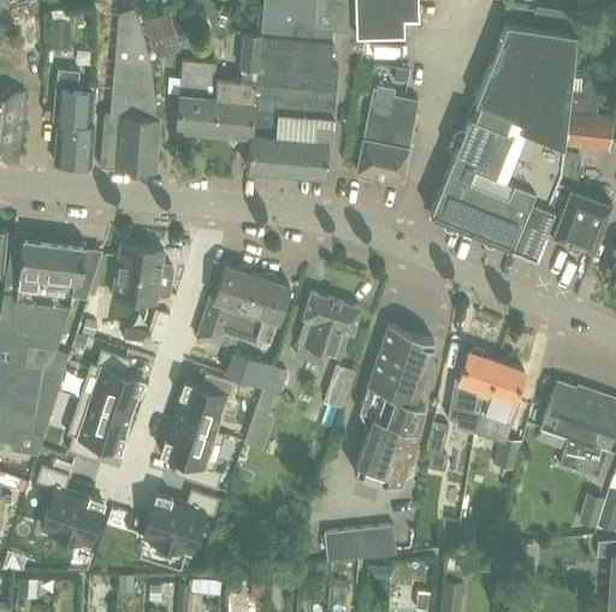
[(264,0),(260,36),(243,35),(240,84),(241,90),(255,91),(255,114),(252,114),(252,138),(250,137),(247,171),(325,178),(329,144),(331,146),(338,70),(331,69),(333,34),(356,36),(354,0),(264,0)]
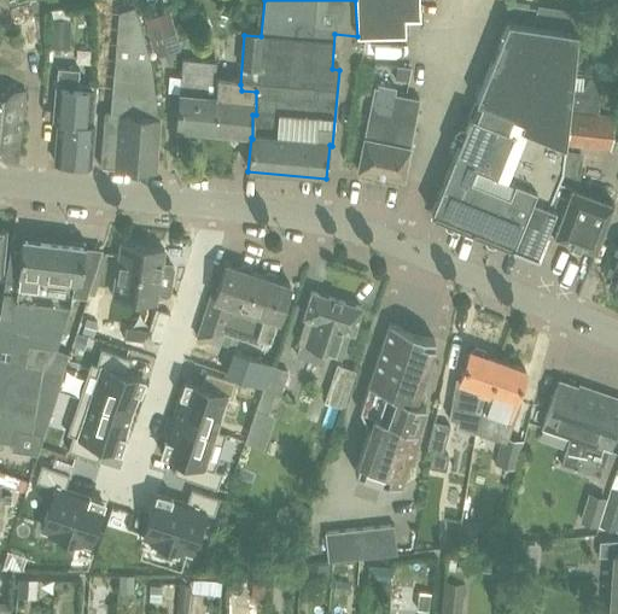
[(357,37),(365,37),(406,35),(406,19),(420,18),(419,0),(355,0),(357,36),(357,37)]
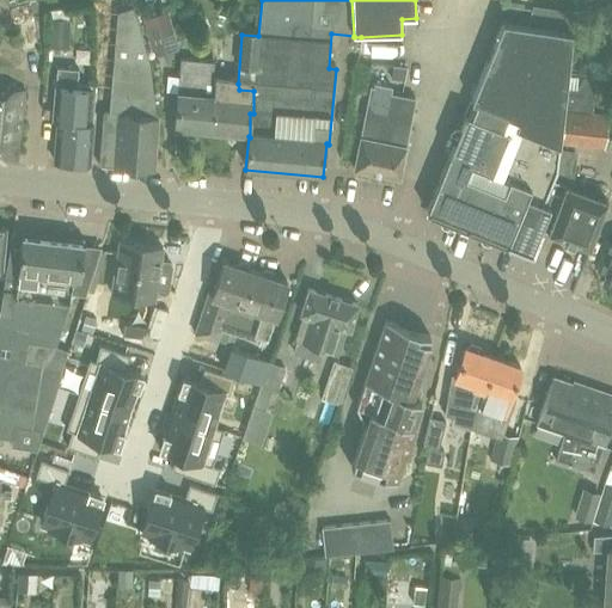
[(117,11),(111,87),(109,116),(104,116),(99,167),(115,171),(153,173),(158,121),(150,66),(148,60),(148,59),(138,19),(136,18),(134,10),(133,10),(132,6),(117,11)]
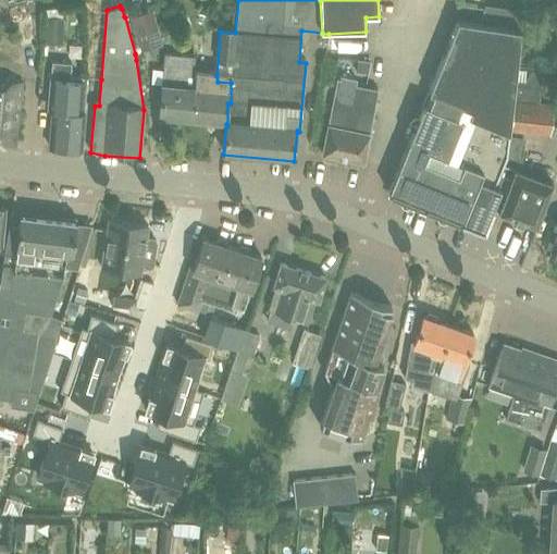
[(44,21),(42,47),(60,48),(61,22),(44,21)]
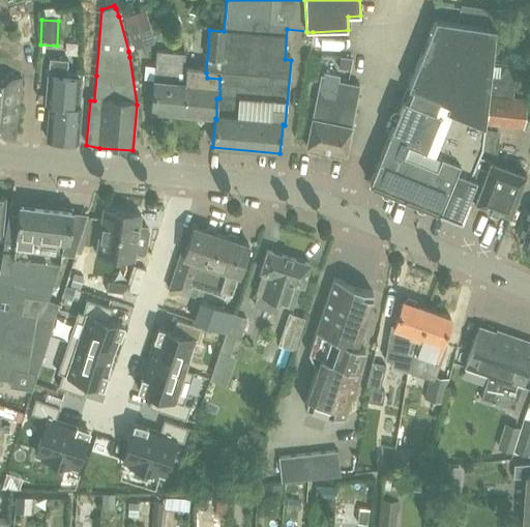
[(510,216),(524,180),(492,169),(494,166),(478,159),(481,151),(484,127),(483,126),(487,97),(490,64),(492,64),(496,30),(437,22),(409,89),(411,90),(406,101),(404,101),(370,185),(460,223),(469,201),(510,216)]
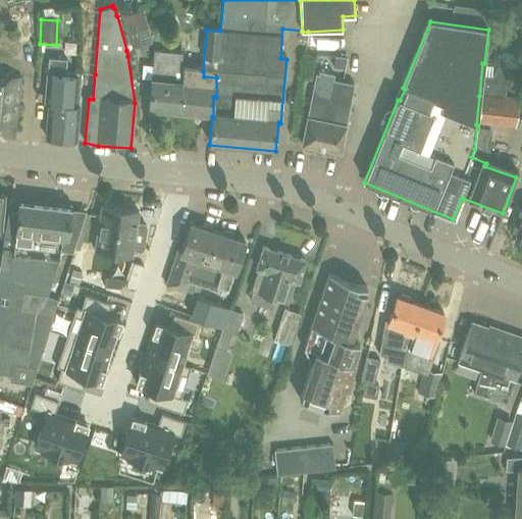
[(144,64),(181,62),(181,46),(143,48),(144,64)]
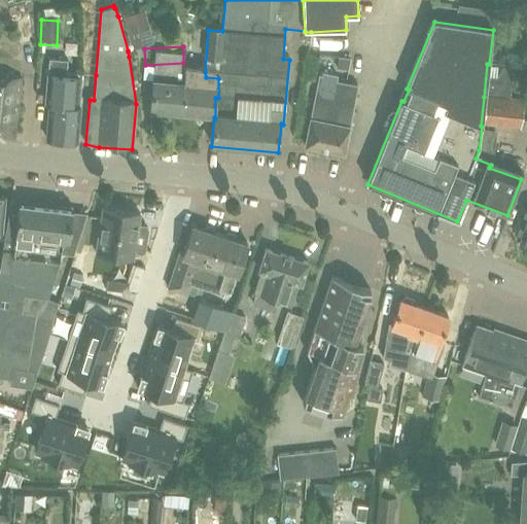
[(314,83),(318,61),(308,60),(304,81),(314,83)]
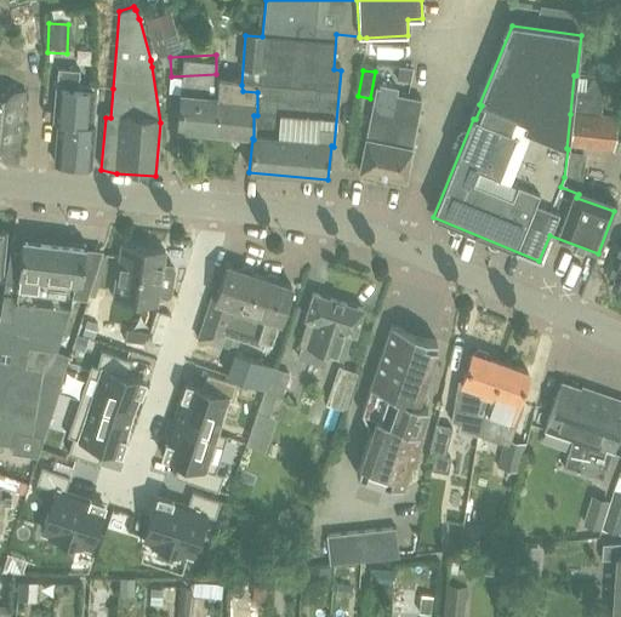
[(91,171),(95,89),(78,87),(79,75),(58,73),(55,120),(58,121),(55,167),(91,171)]
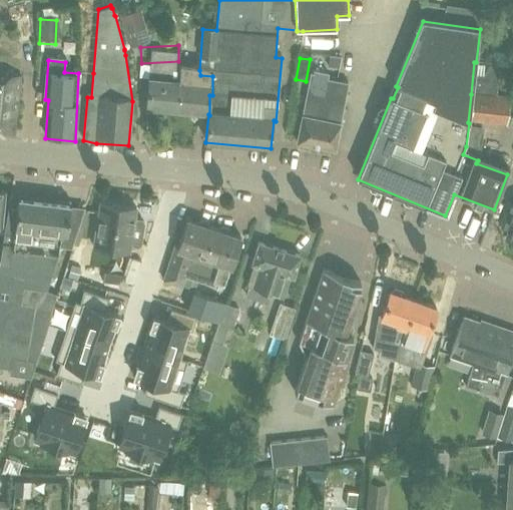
[(509,97),(496,96),(499,72),(492,64),(476,62),(474,62),(471,94),(468,122),(469,123),(506,127),(509,97)]
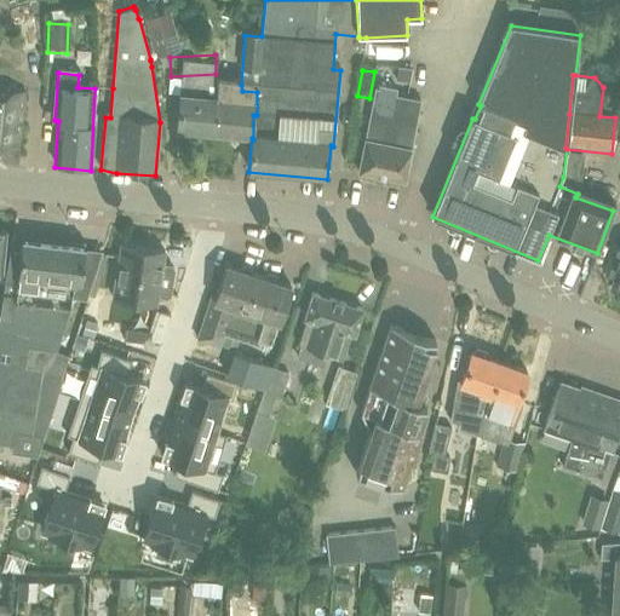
[(177,132),(214,134),(219,82),(193,80),(190,98),(181,97),(177,132)]
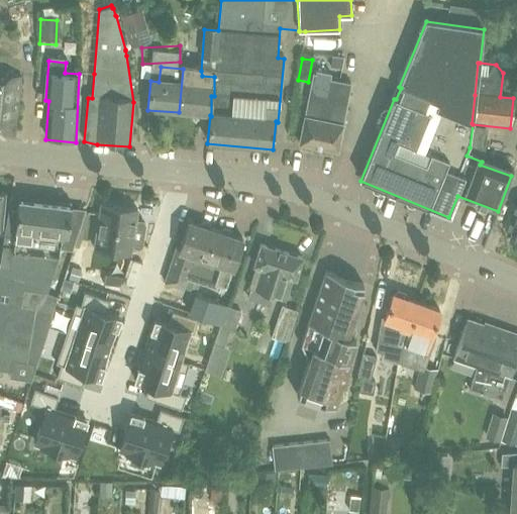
[(201,71),(183,69),(179,112),(210,115),(211,116),(211,96),(214,96),(214,77),(202,76),(201,71)]
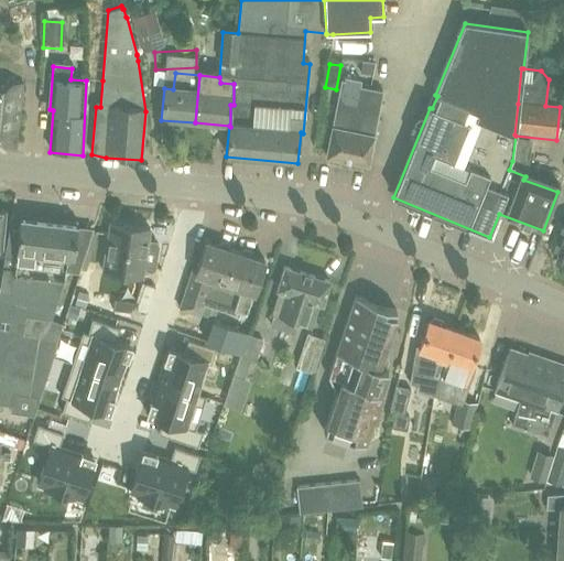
[(0,148),(17,151),(24,86),(0,83),(0,148)]
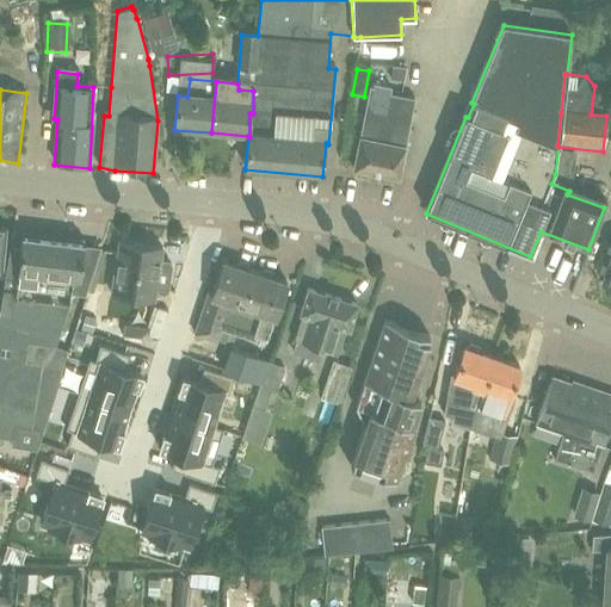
[(359,138),(353,172),(397,180),(405,147),(359,138)]
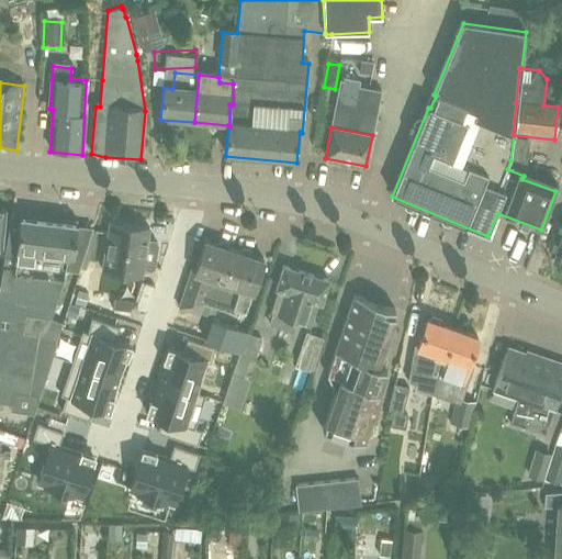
[(512,154),(510,167),(525,170),(527,156),(512,154)]
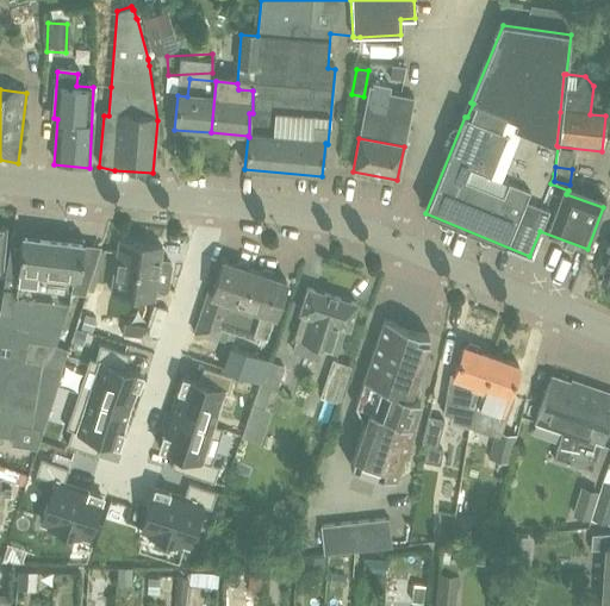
[(0,438),(13,442),(16,428),(19,428),(39,239),(12,236),(0,305),(0,438)]
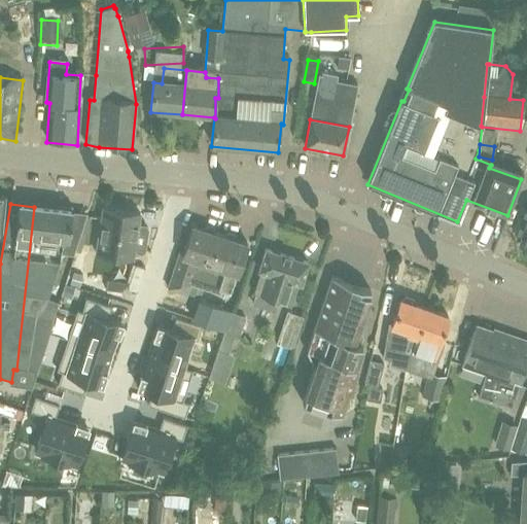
[(27,371),(31,344),(42,345),(44,325),(45,317),(44,317),(46,301),(60,260),(61,260),(63,240),(69,241),(72,210),(34,207),(16,370),(27,371)]
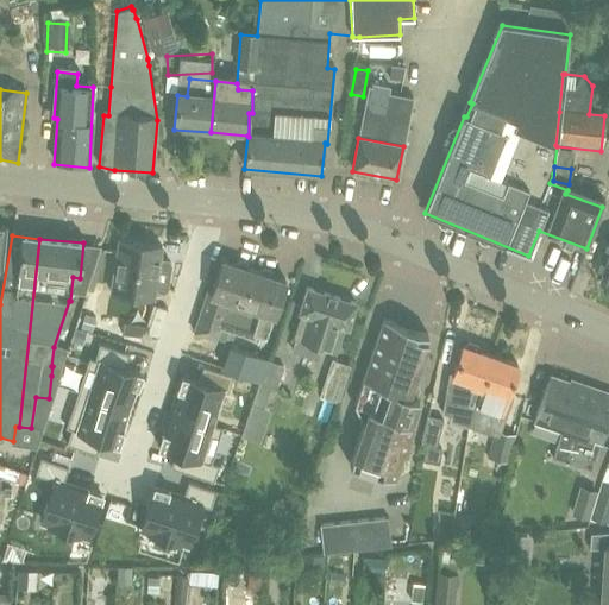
[(118,243),(110,295),(125,297),(154,302),(155,294),(163,296),(167,292),(170,268),(168,264),(159,263),(162,250),(118,243)]
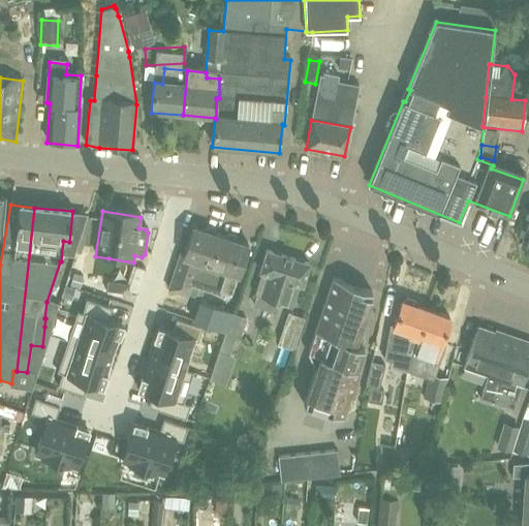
[(528,247),(528,219),(520,244),(528,247)]
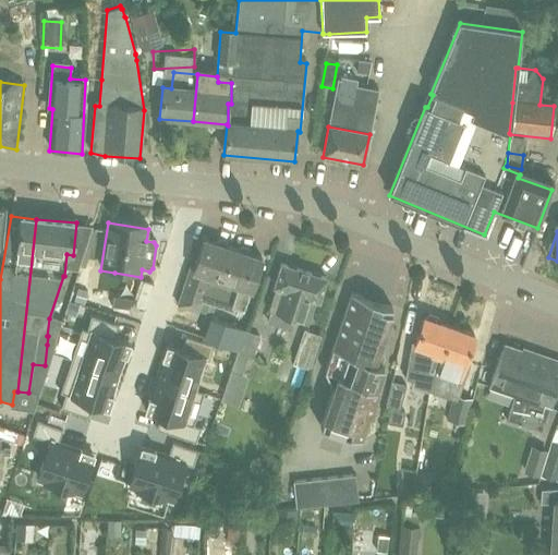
[(201,304),(214,309),(232,251),(204,242),(194,272),(190,269),(178,309),(197,314),(201,304)]
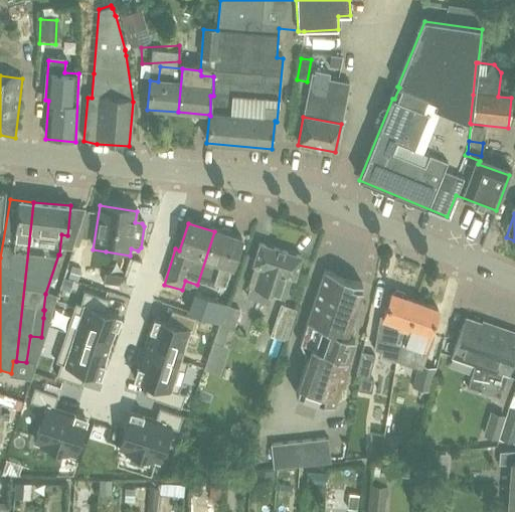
[(225,288),(240,240),(214,231),(197,285),(215,290),(216,285),(225,288)]
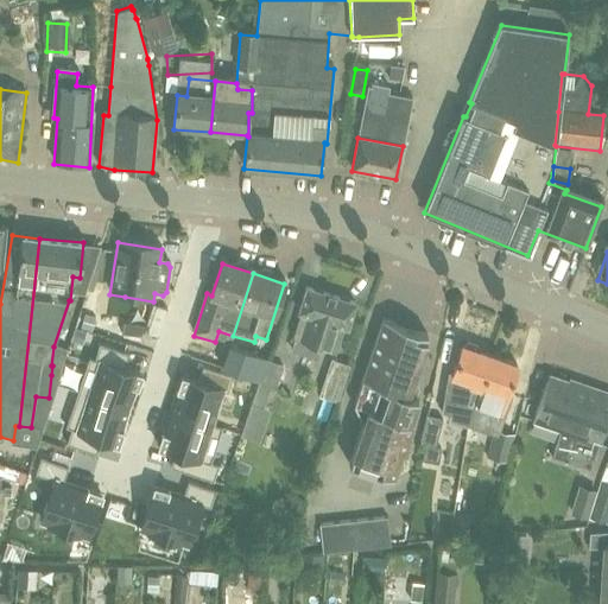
[(317,363),(321,350),(335,355),(343,329),(347,330),(355,305),(306,290),(298,315),(301,316),(292,341),(293,341),(290,354),(317,363)]
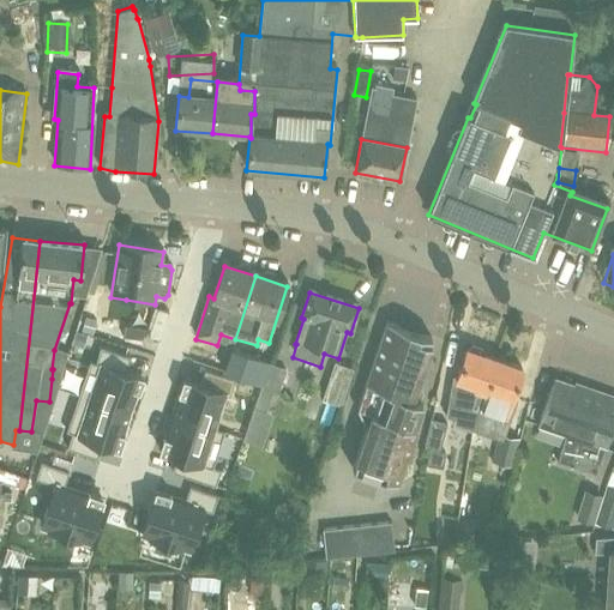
[(379,373),(365,420),(367,428),(353,472),(398,488),(415,436),(410,434),(417,410),(413,409),(435,339),(389,325),(374,370),(379,373)]
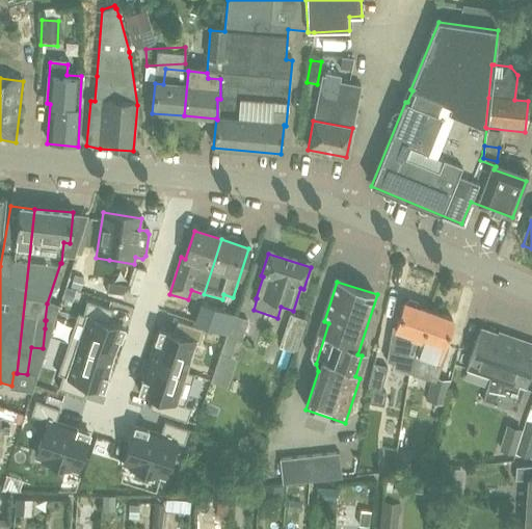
[(77,283),(75,292),(88,297),(91,288),(77,283)]
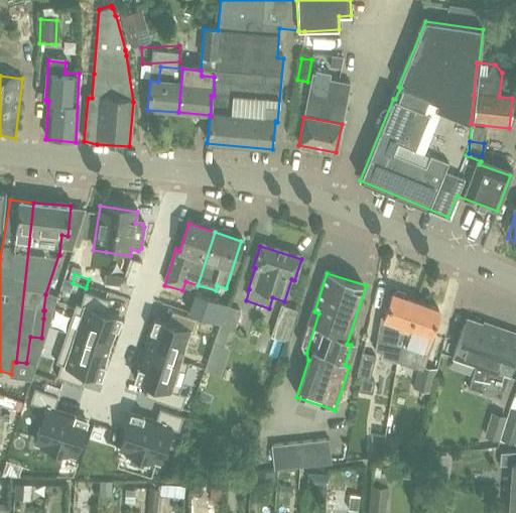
[(76,303),(66,334),(109,348),(119,317),(105,313),(109,301),(84,293),(80,305),(76,303)]
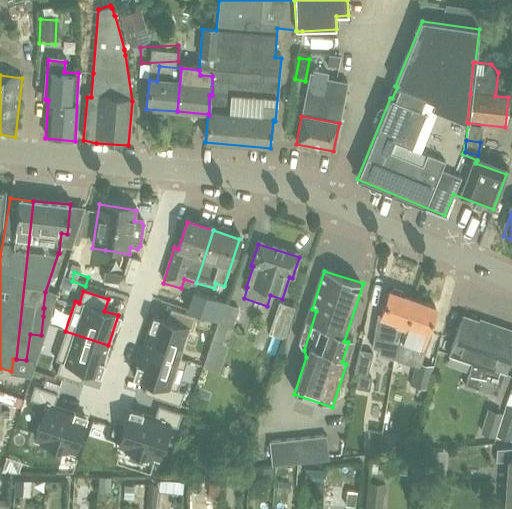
[(388,293),(379,320),(375,331),(389,336),(388,344),(397,347),(413,301),(388,293)]
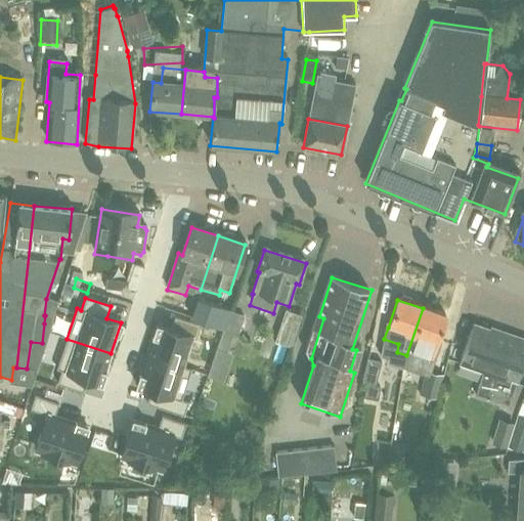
[(224,330),(230,313),(198,301),(191,318),(224,330)]
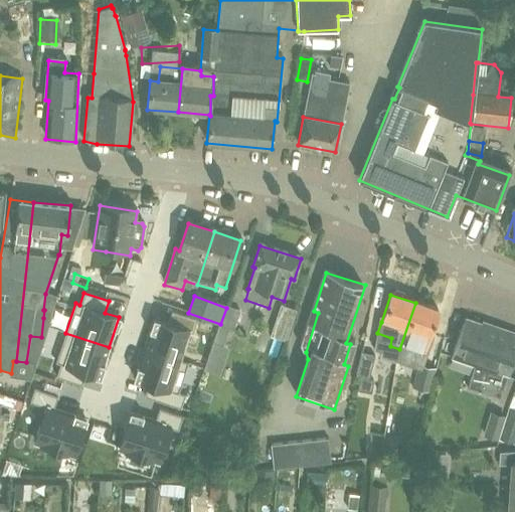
[(438,311),(415,303),(399,349),(395,363),(416,371),(412,390),(430,394),(436,370),(423,366),(434,339),(428,338),(438,311)]
